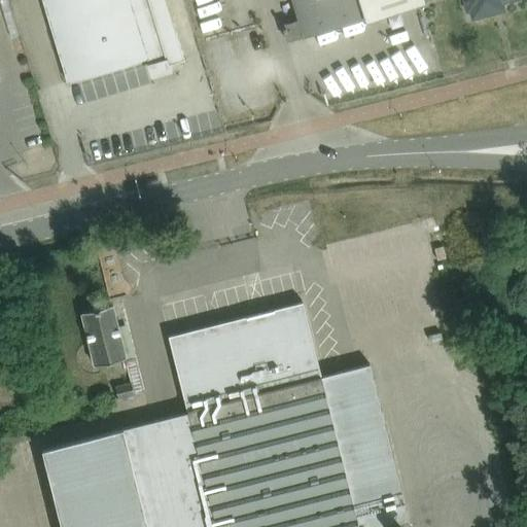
[(43,0),(68,81),(147,58),(149,64),(149,67),(167,62),(168,65),(170,64),(184,60),(167,0),(43,0)]
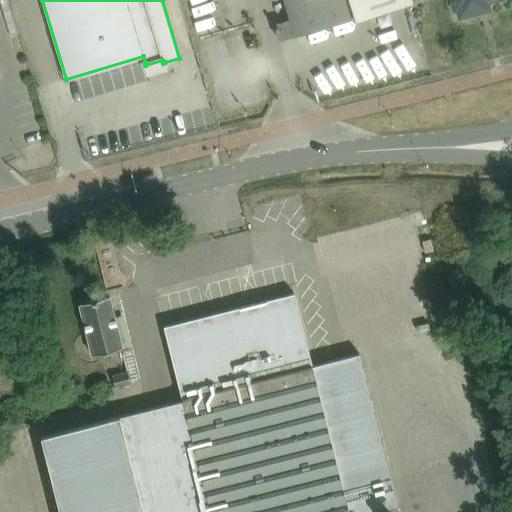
[(285,0),(291,20),(275,25),(279,39),(295,34),(295,35),(354,17),(355,20),(414,2),(413,0),(285,0)]
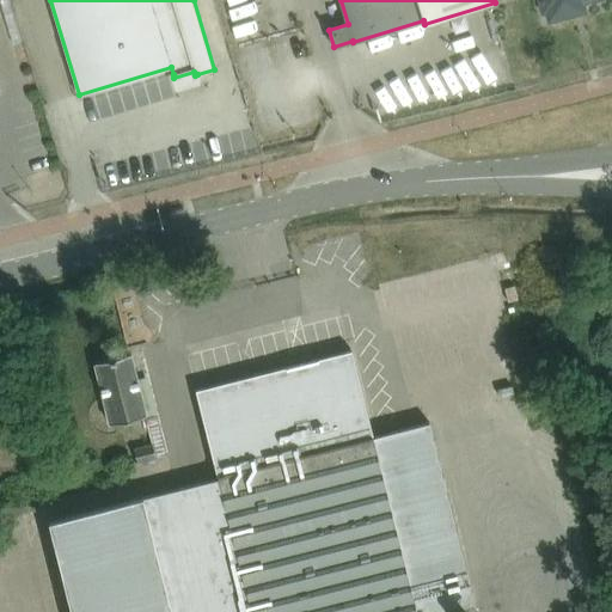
[(539,0),(543,13),(546,12),(549,22),(570,16),(569,6),(585,2),(593,0),(539,0)]
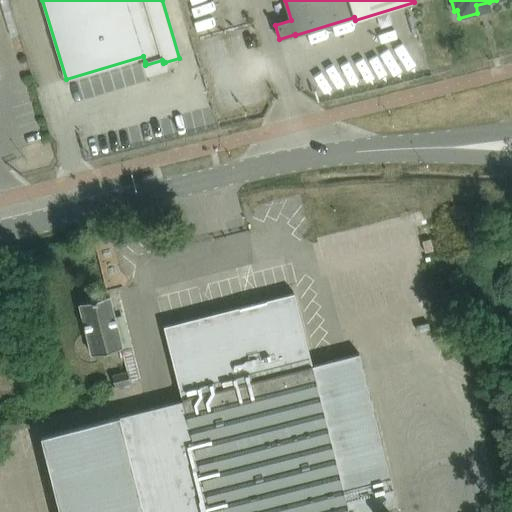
[(294,294),(165,327),(183,400),(41,436),(60,511),(384,511),(384,508),(397,505),(359,354),(312,366),(294,294)]
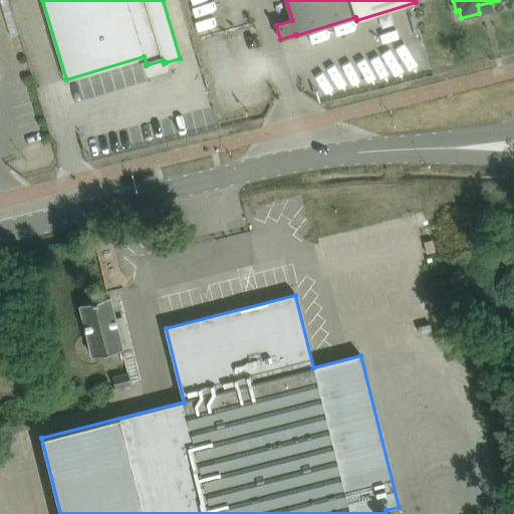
[(80,304),(93,356),(122,348),(109,297),(80,304)]
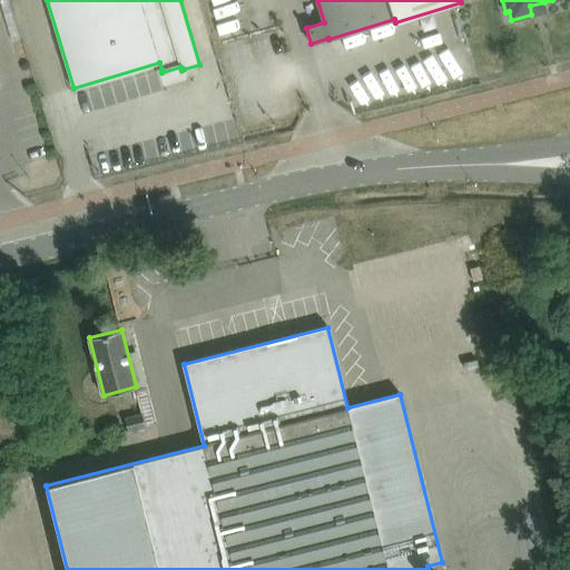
[(125,419),(128,431),(146,426),(143,414),(125,419)]
